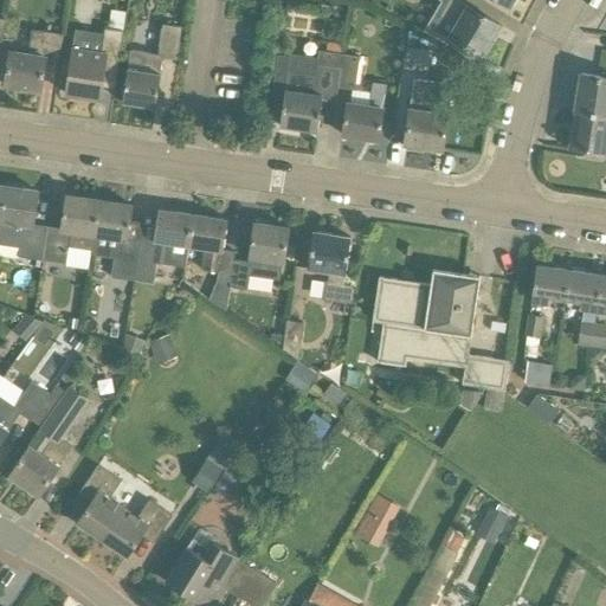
[(481,57),(500,25),(469,7),(456,0),(450,0),(440,17),(457,27),(450,39),(481,57)]
